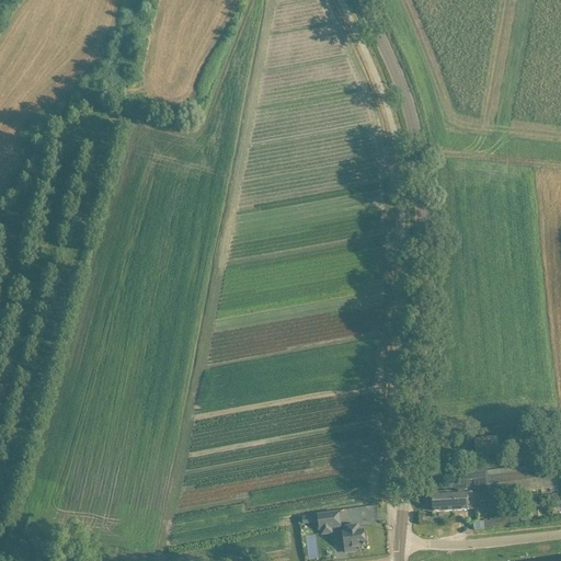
[(443,493),(432,493),(433,512),(468,510),(478,510),(478,505),(477,492),(468,493),(467,480),(477,479),(478,482),(479,493),(480,502),(491,500),(490,496),(490,491),(557,483),(558,483),(557,472),(556,462),(487,471),(485,462),(461,466),(464,484),(454,485),(454,492),(443,493)]
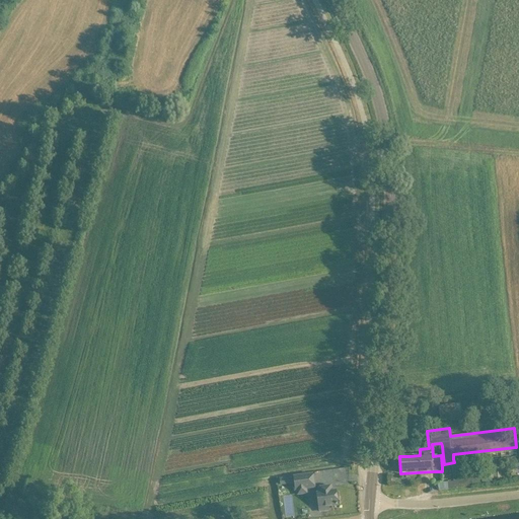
[(453,480),(447,482),(448,487),(448,489),(478,484),(479,484),(478,474),(475,475),(468,476),(468,479),(465,479),(464,468),(459,469),(459,468),(459,466),(452,467),(453,475),(453,480)]
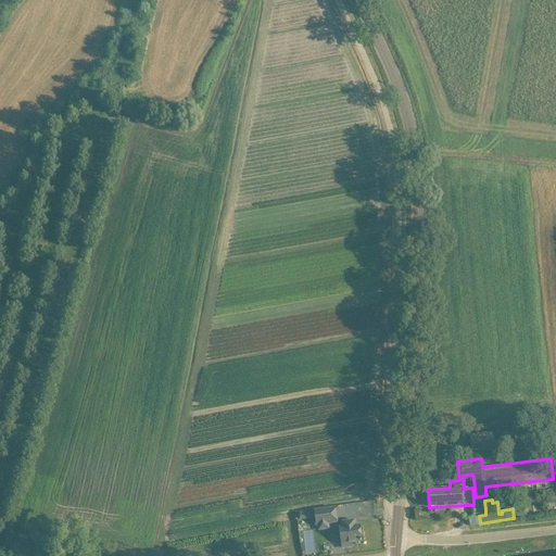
[(336,508),(315,510),(316,525),(318,525),(319,530),(329,529),(328,523),(338,522),(336,508)]
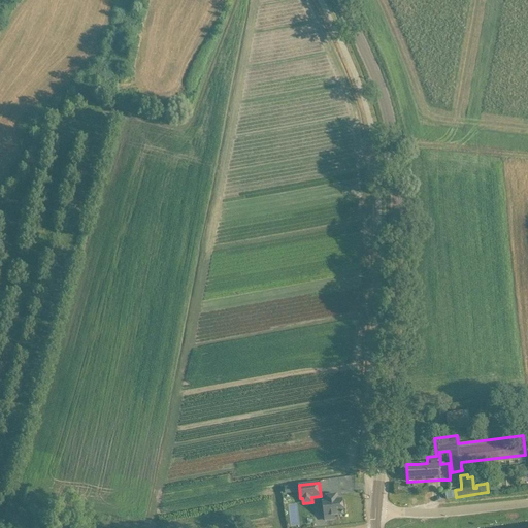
[(326,501),(323,502),(325,517),(325,520),(335,519),(334,515),(344,514),(342,499),(337,500),(337,494),(325,496),(326,501)]
